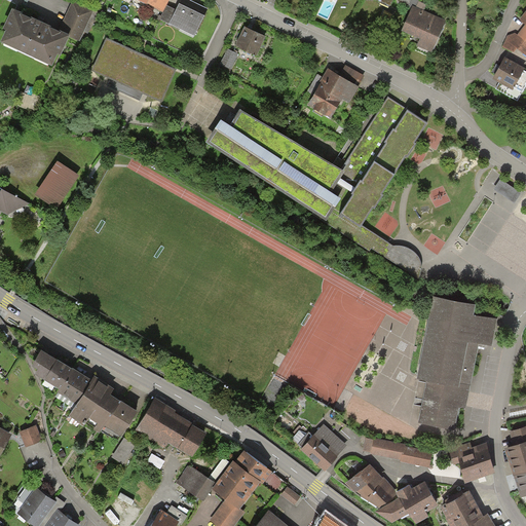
[(418,1),(419,0),(392,0),(392,1),(412,8),(413,6),(416,7),(418,1)]
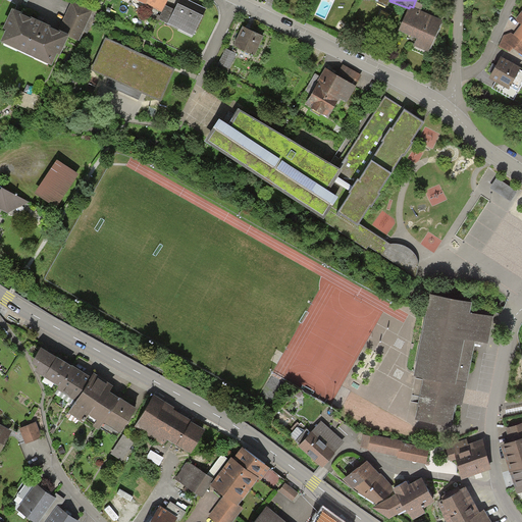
[(167,22),(192,34),(202,12),(177,1),(167,22)]
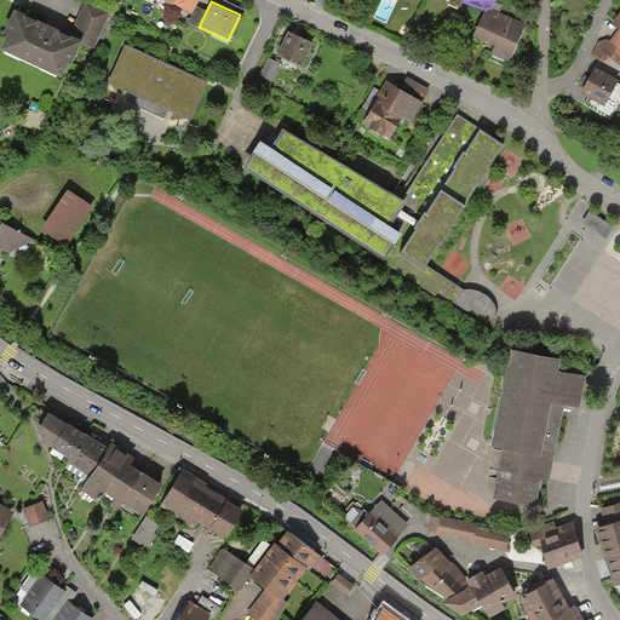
[(500,13),(504,6),(493,1),(491,9),(500,13)]
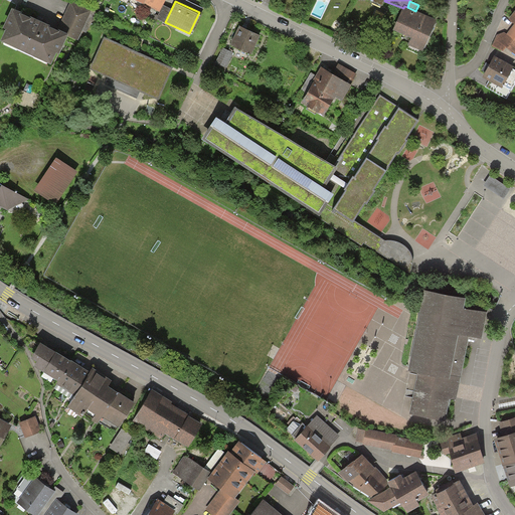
[(58,28),(10,6),(3,23),(7,25),(2,36),(51,59),(64,32),(75,37),(88,12),(70,4),(58,28)]
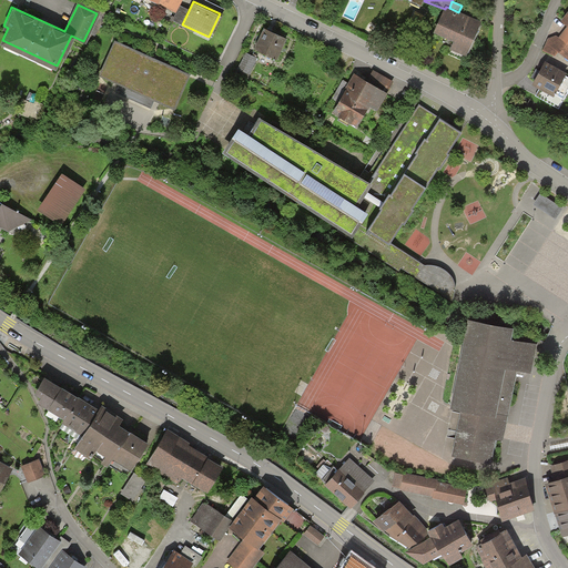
[(449,8),(446,7),(445,9),(434,33),(454,42),(450,50),(466,57),(482,22),(458,12),(449,8)]
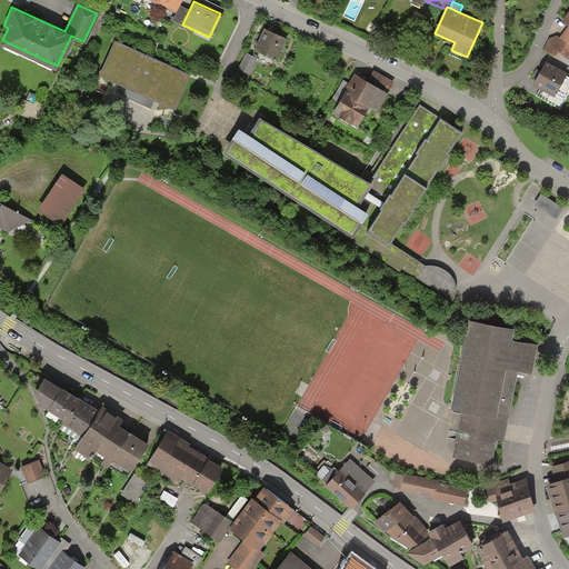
[(286,38),(263,28),(255,47),(277,57),(286,38)]
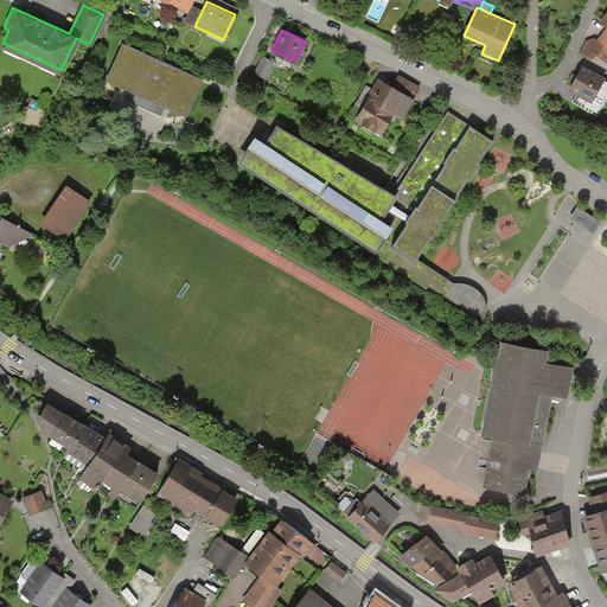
[(606,30),(599,38),(586,42),(579,53),(594,62),(596,57),(606,64),(606,30)]
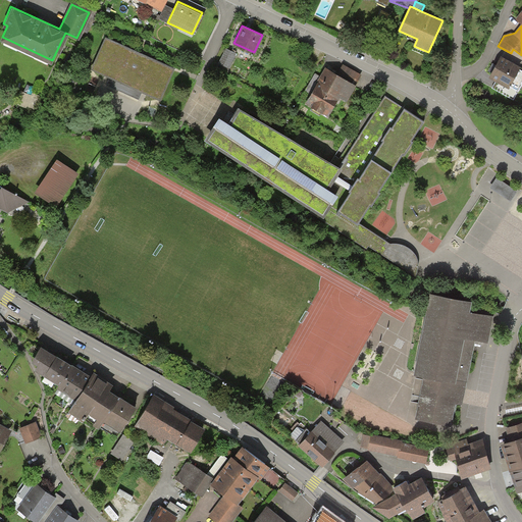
[(173,68),(105,37),(92,67),(160,98),(173,68)]
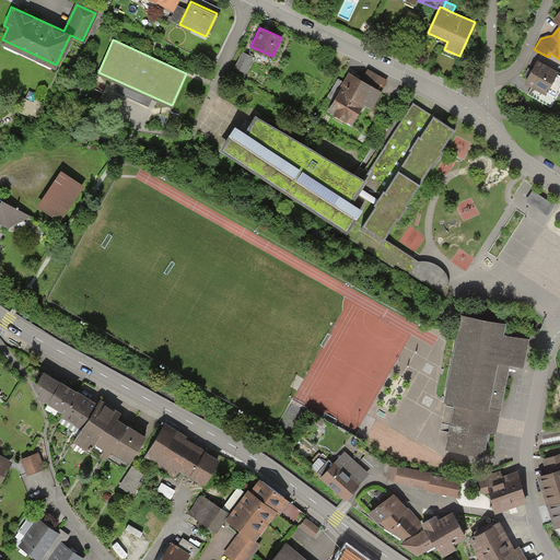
[(253,58),(241,50),(235,67),(245,71),(253,58)]
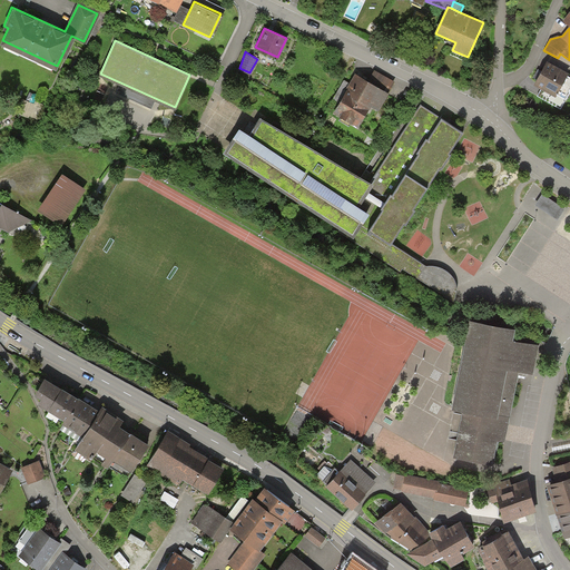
[(569,74),(547,61),(533,87),(556,99),(558,96),(568,78),(569,74)]
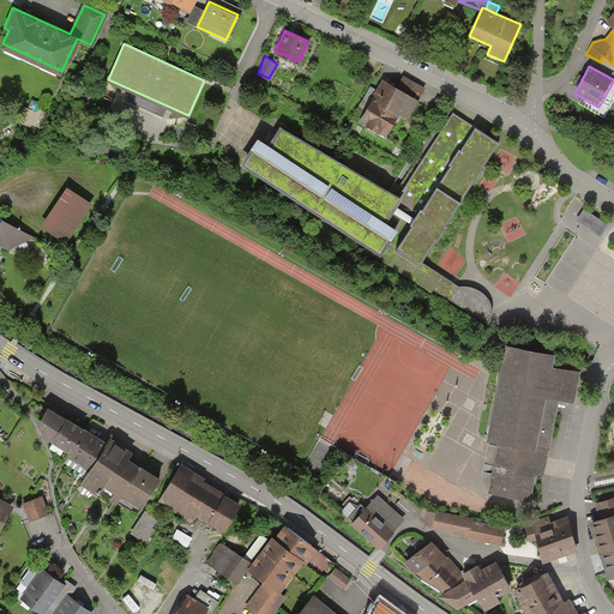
[(422,90),(402,78),(396,88),(416,100),(422,90)]
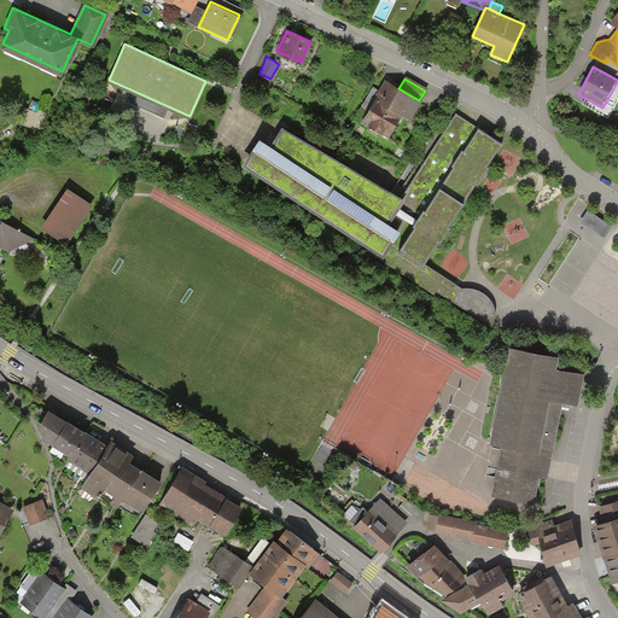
[(398,88),(385,81),(362,120),(389,135),(402,112),(409,117),(419,100),(398,88)]
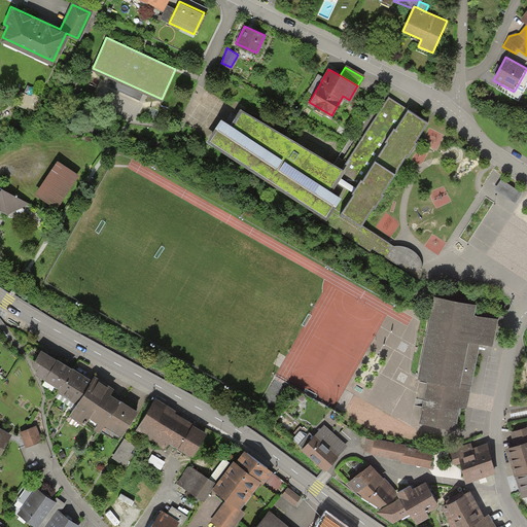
[(526,86),(526,72),(525,72),(516,89),(524,93),(526,86)]
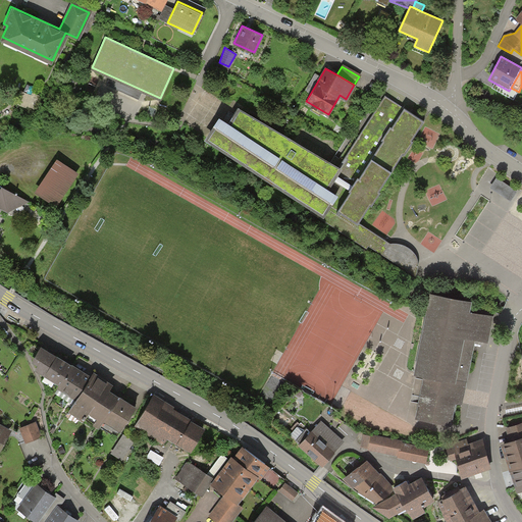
[(423,122),(384,98),(338,169),(241,107),(230,123),(221,117),(205,145),(367,250),(368,248),(382,257),(392,243),(382,237),(359,222),(423,122)]
